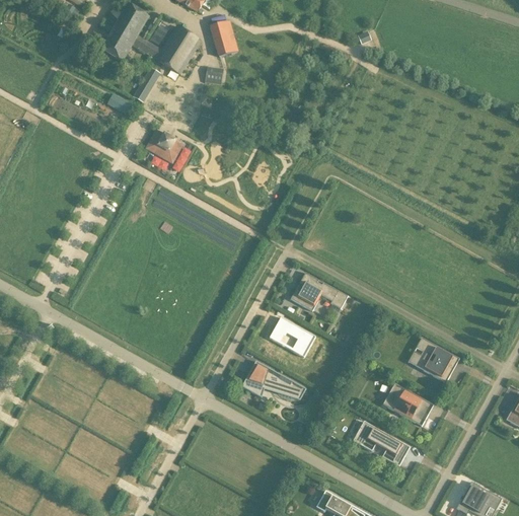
[(178,0),(182,2),(198,11),(203,0),(178,0)]
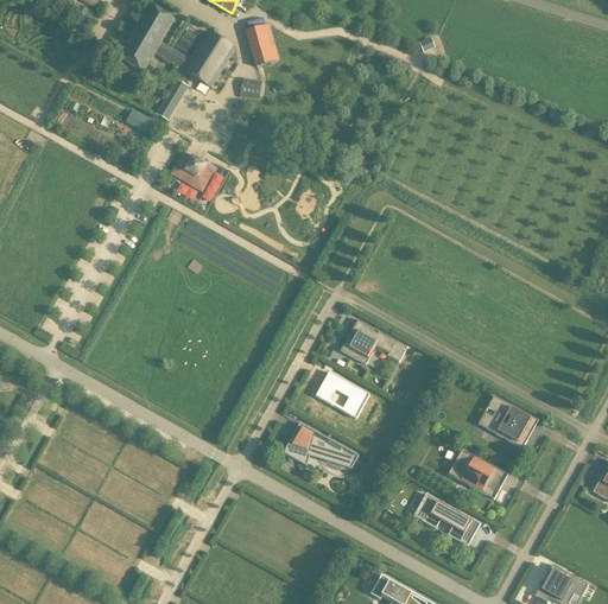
[(81,2),(71,18),(78,21),(88,7),(81,2)]
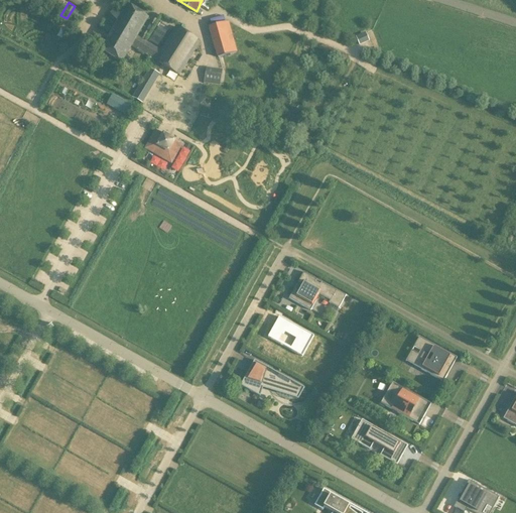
[(148,15),(127,2),(110,31),(131,43),(178,73),(185,62),(200,39),(175,24),(160,48),(140,36),(139,37),(136,35),(148,15)]
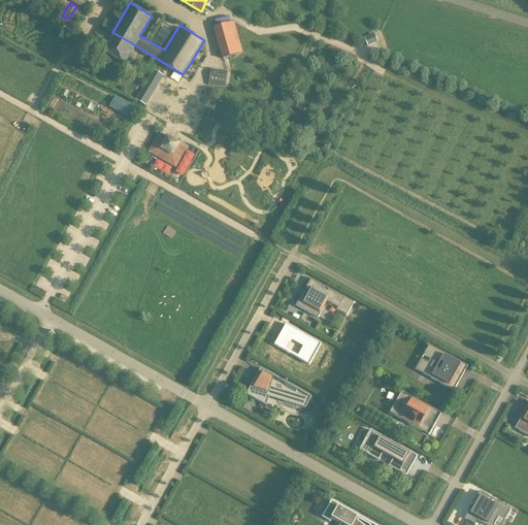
[(232,19),(213,24),(223,56),(240,51),(232,19)]
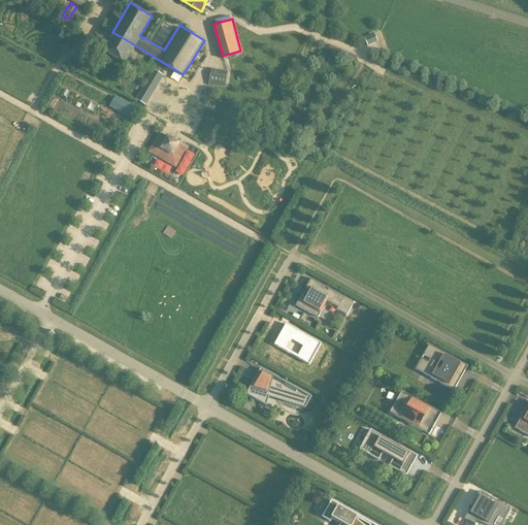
[(367,43),(375,40),(371,31),(364,34),(367,43)]
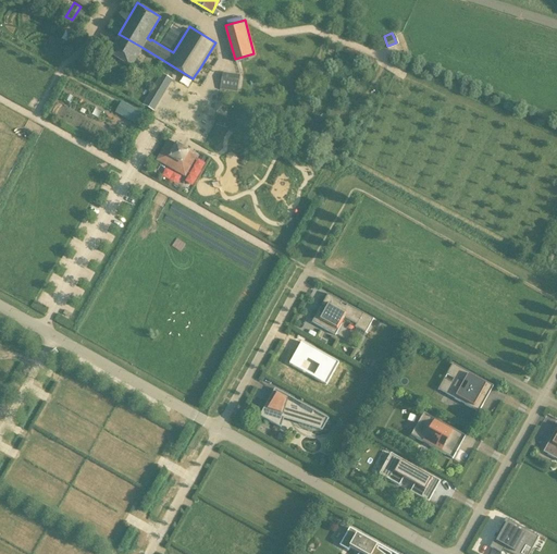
[(131,65),(141,47),(119,34),(108,51),(131,65)]
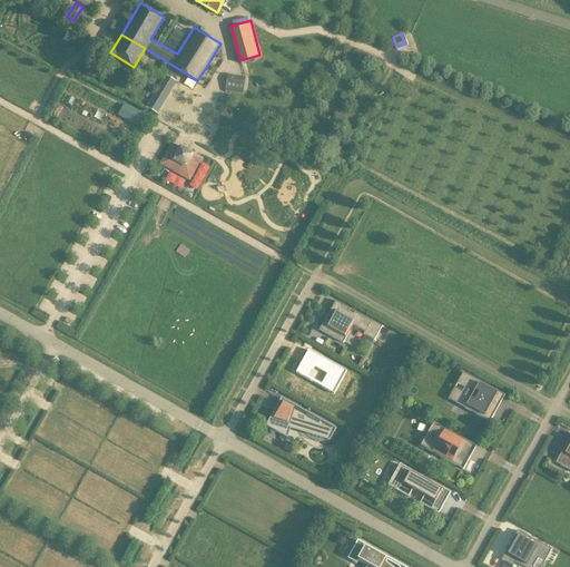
[(243,91),(245,75),(227,71),(225,88),(243,91)]
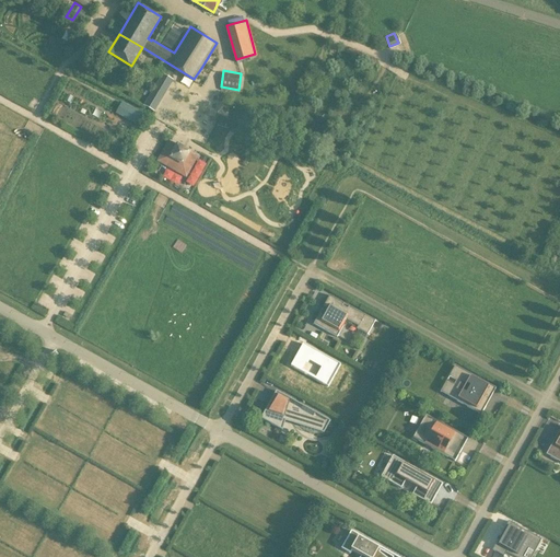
[(164,90),(172,77),(163,71),(144,103),(153,108),(160,99),(159,99),(163,90),(164,90)]
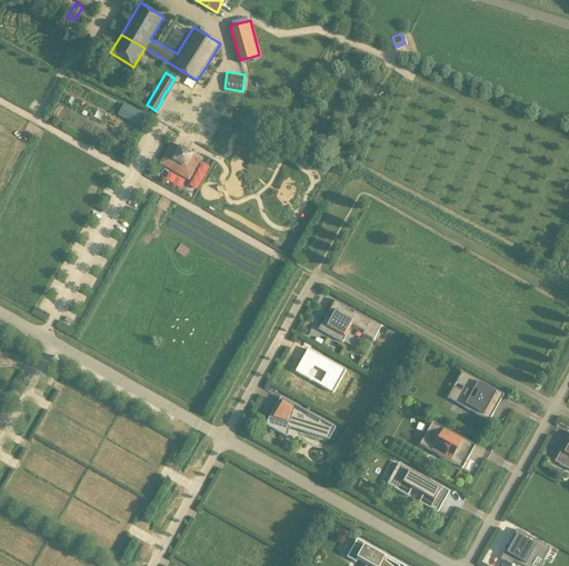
[(145,112),(123,100),(117,112),(138,123),(145,112)]
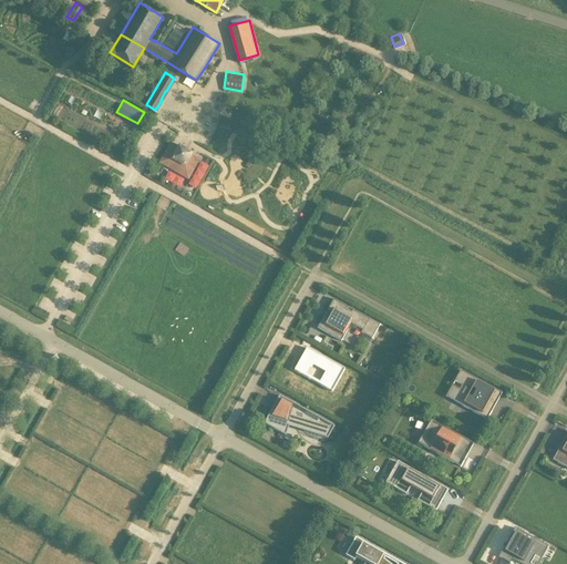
[(199,156),(171,140),(158,161),(188,177),(199,156)]
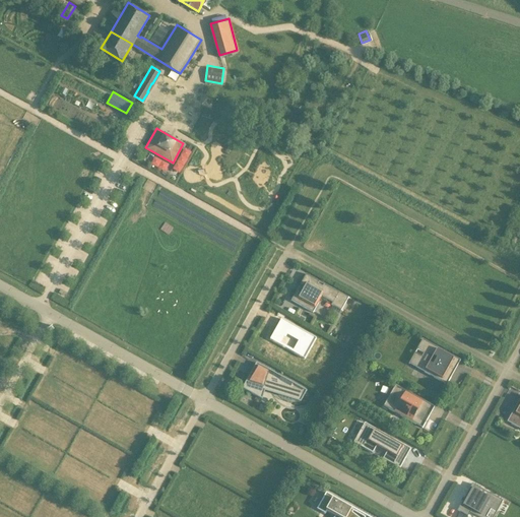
[(290,298),(313,311),(319,294),(332,301),(331,303),(341,309),(348,296),(306,271),(290,298)]
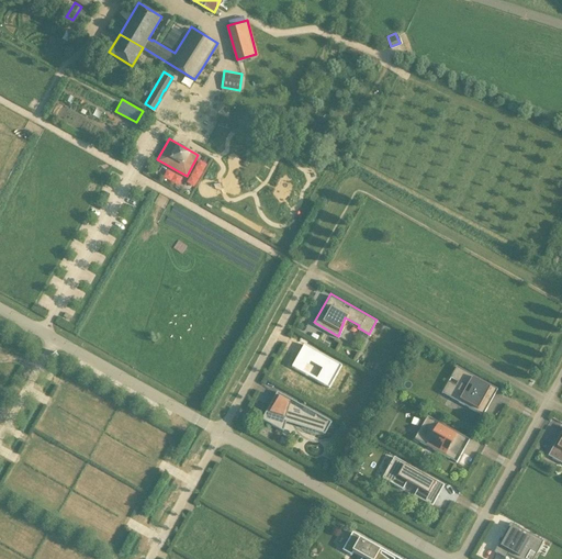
[(341,364),(304,342),(302,345),(301,345),(300,347),(301,347),(294,359),(293,359),(292,361),(291,365),(328,387),(341,364)]
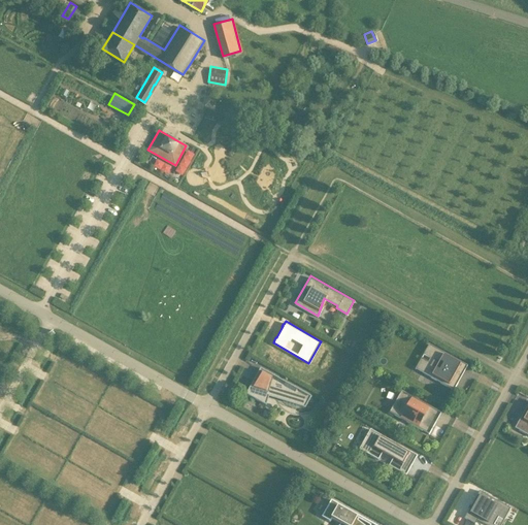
[(453,388),(467,363),(429,341),(423,353),(429,356),(422,370),(453,388)]
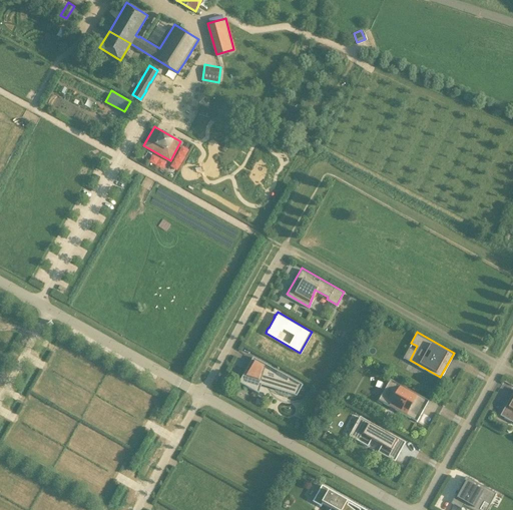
[(252,356),(238,381),(259,392),(261,383),(296,394),(303,383),(252,356)]
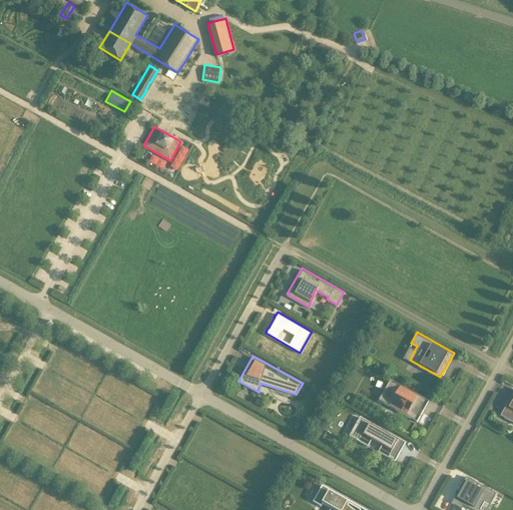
[(50,374),(46,382),(43,386),(45,387),(44,389),(59,398),(60,395),(71,402),(78,390),(65,382),(67,378),(55,371),(53,375),(50,374)]
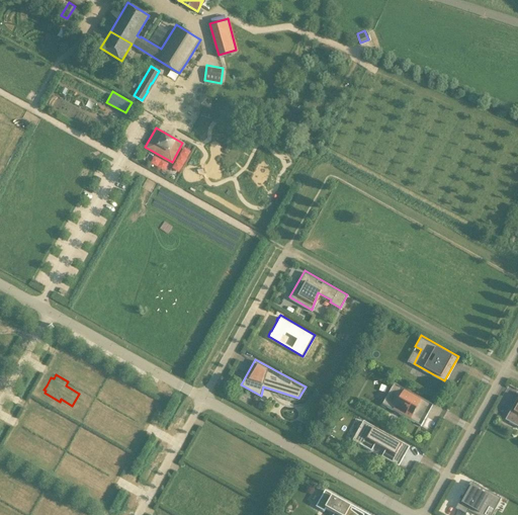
[(394,381),(381,403),(421,424),(432,403),(394,381)]
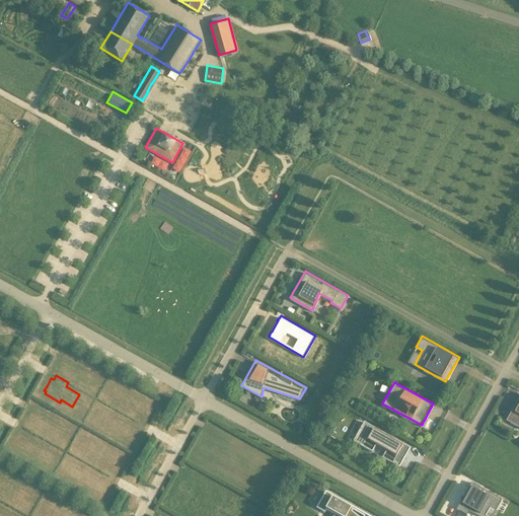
[(518,401),(514,411),(511,410),(506,419),(518,426),(518,401)]
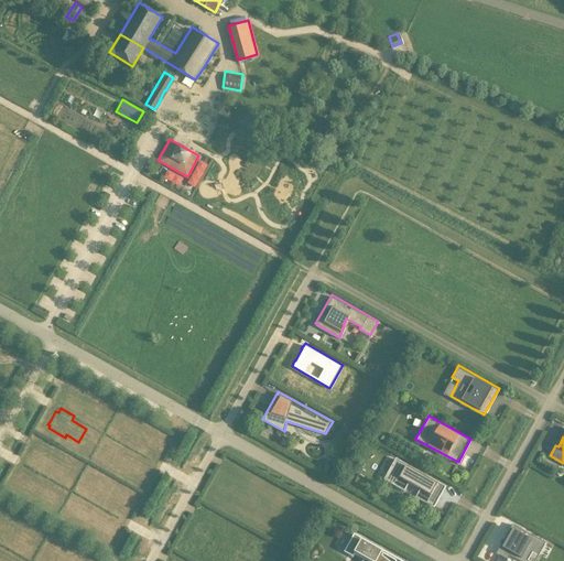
[(396,456),(383,477),(403,489),(408,482),(420,487),(415,496),(433,506),(445,485),(396,456)]
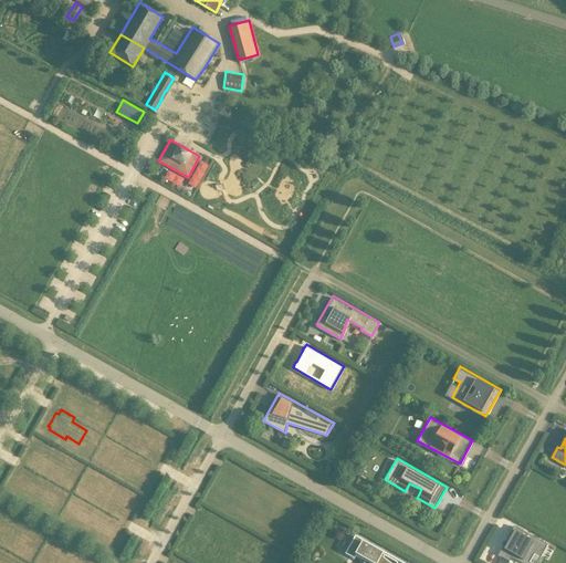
[(115,521),(88,506),(81,519),(107,533),(115,521)]
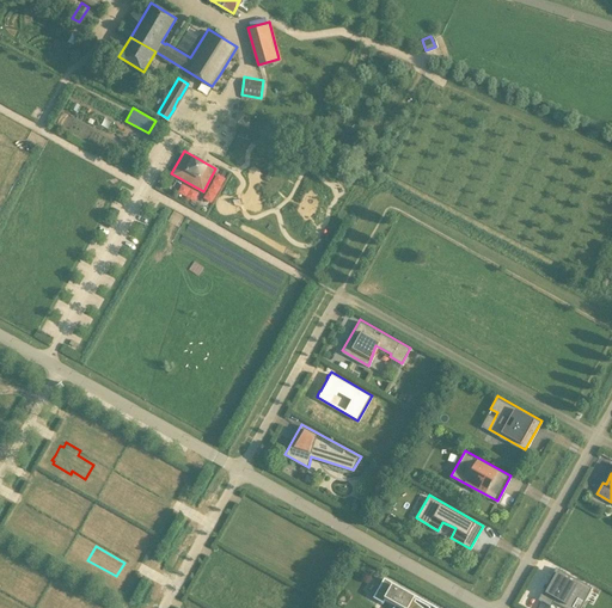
[(36,566),(16,556),(14,556),(16,557),(13,559),(2,553),(0,557),(0,573),(10,579),(6,585),(5,587),(26,599),(35,583),(28,579),(32,570),(34,570),(36,566)]
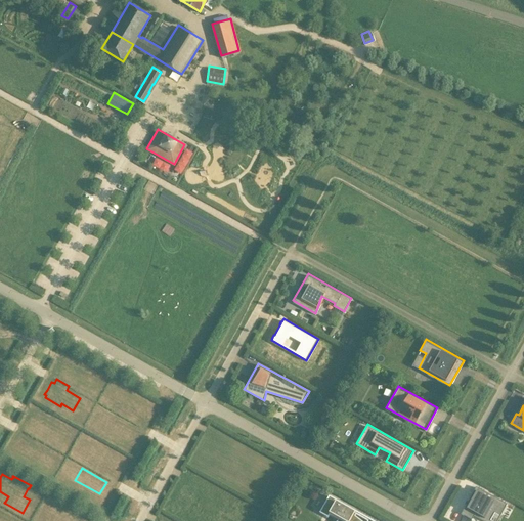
[(504,503),(506,504),(507,503),(476,485),(475,486),(477,487),(471,497),(469,496),(461,512),(464,513),(471,518),(472,518),(472,517),(470,516),(473,511),(488,519),(493,509),(499,512),(499,511),(504,503)]
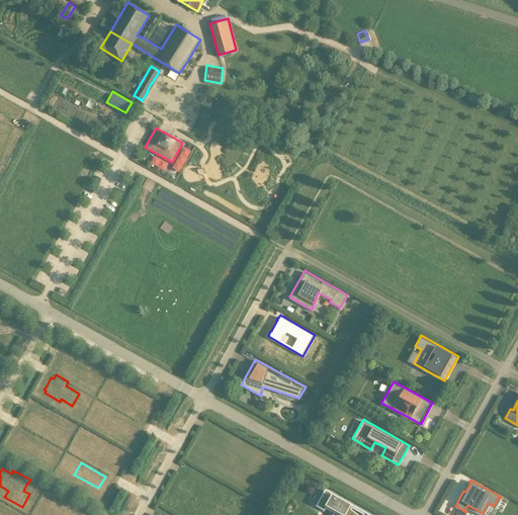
[(357,514),(347,507),(349,505),(350,503),(325,488),(316,504),(324,509),(326,506),(334,511),(332,514),(334,514),(357,514)]
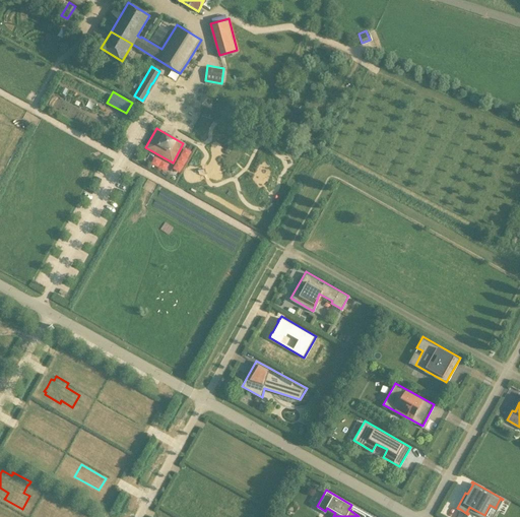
[(84,516),(85,516),(79,514),(81,511),(73,507),(71,509),(63,505),(58,515),(52,511),(49,516),(84,516)]
